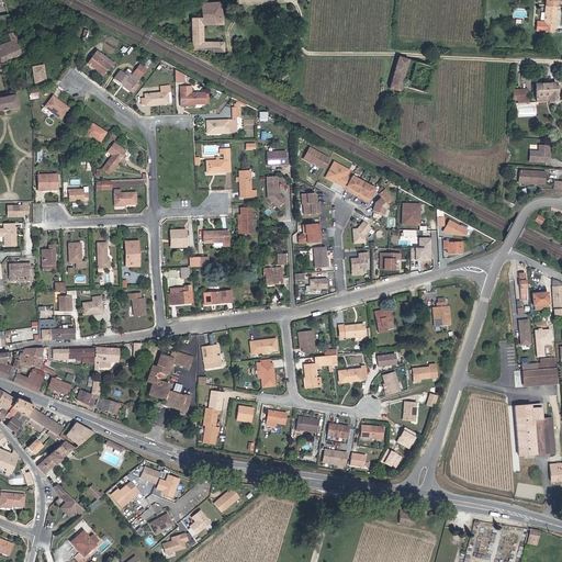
[(559,0),(546,0),(544,23),(540,23),(539,32),(544,32),(557,33),(558,6),(559,4),(559,0)]
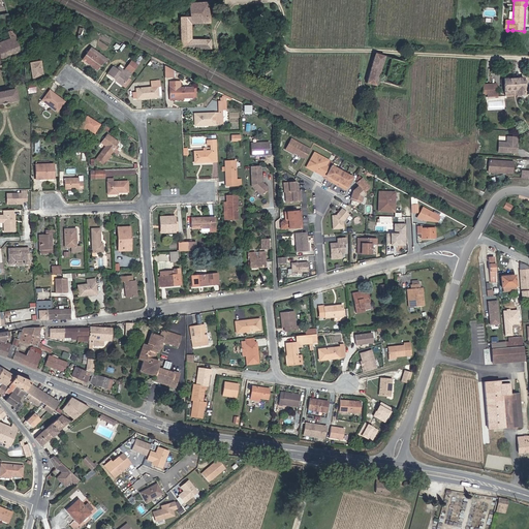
[(186,48),(209,47),(208,37),(188,37),(188,21),(208,21),(208,12),(206,1),(197,1),(188,1),(188,2),(188,16),(179,16),(178,43),(178,48),(179,48),(185,48),(186,48)]
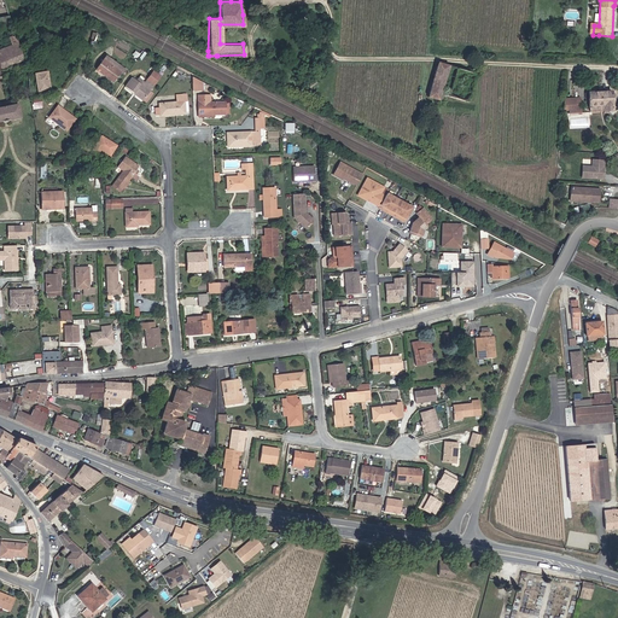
[(0,29),(12,29),(10,17),(0,17),(0,29)]
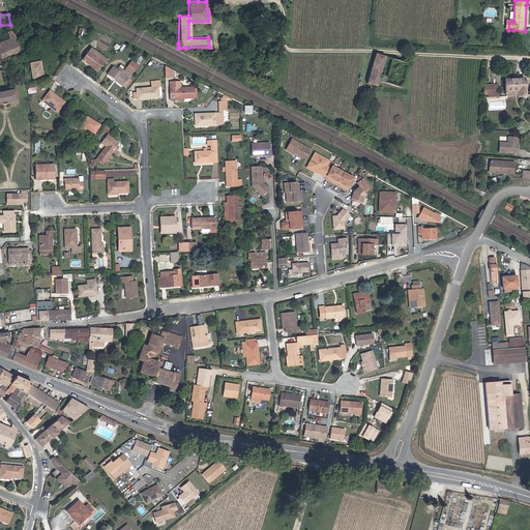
[(21,52),(13,30),(8,31),(10,38),(0,41),(0,58),(0,59),(21,52)]
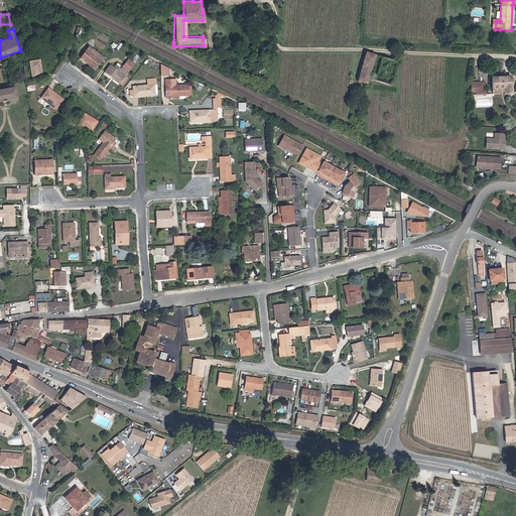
[(88,45),(79,56),(93,68),(102,57),(88,45)]
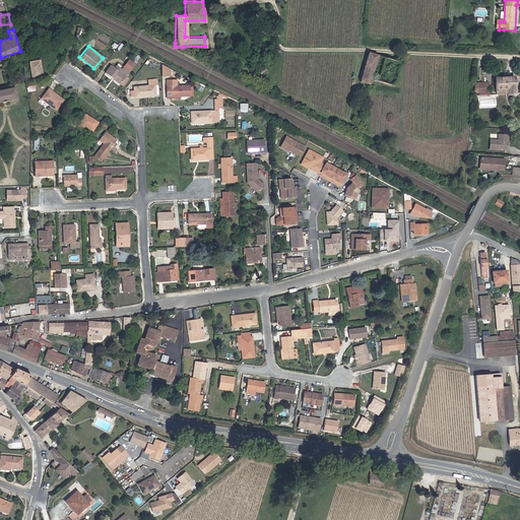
[(380,56),(371,53),(362,79),(372,83),(380,56)]
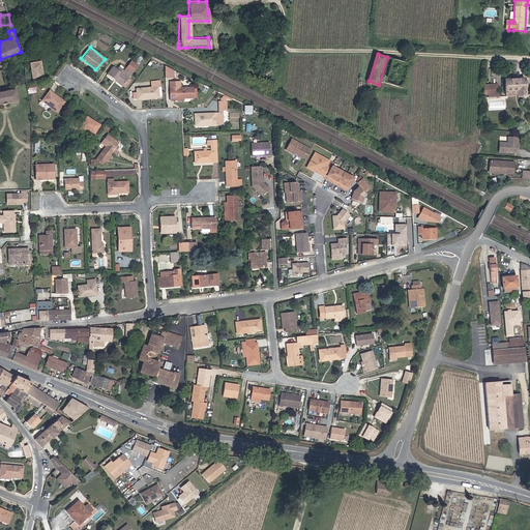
[(112,65),(105,74),(122,88),(128,81),(126,79),(137,65),(130,60),(122,71),(121,72),(115,68),(112,65)]
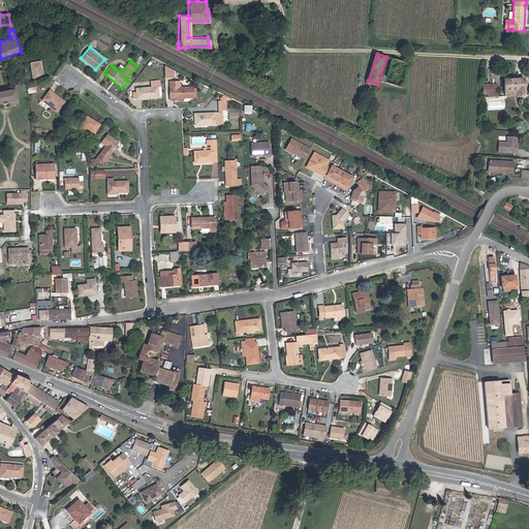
[(42,61),(31,63),(33,80),(44,78),(42,61)]
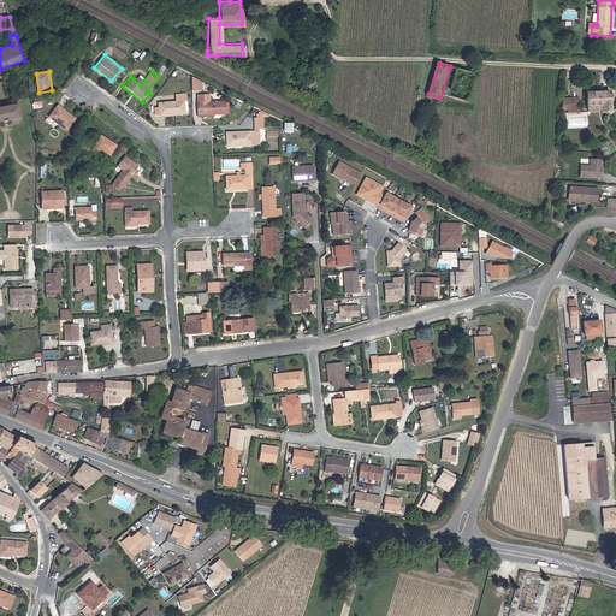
[(188,76),(188,90),(197,89),(199,81),(189,76),(188,76)]
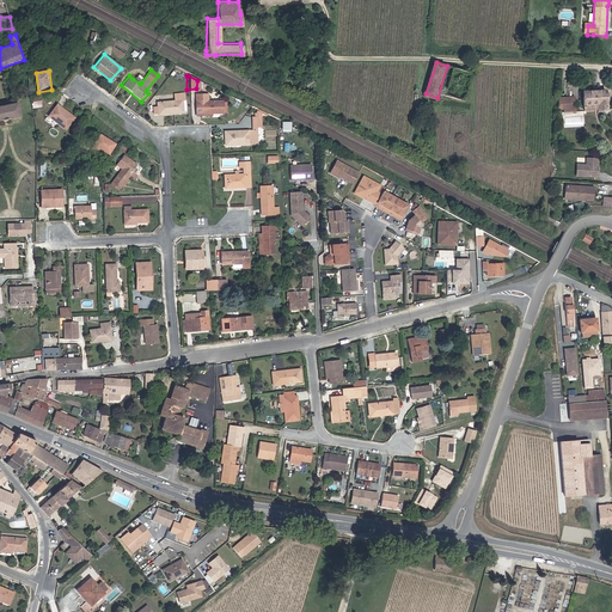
[(586,92),(587,106),(601,105),(601,111),(610,110),(609,91),(586,92)]
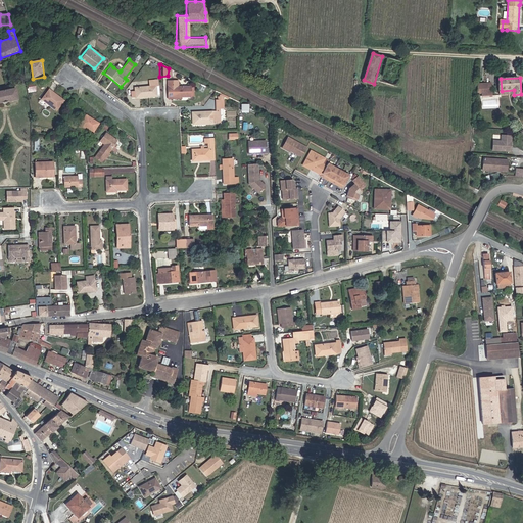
[(492,82),(479,84),(480,93),(484,92),(485,96),(490,95),(489,86),(492,86),(492,82)]
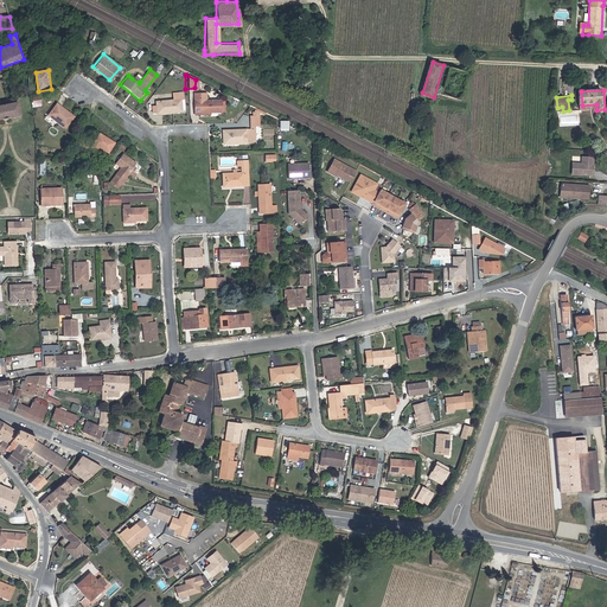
[(180,96),(172,96),(171,103),(154,103),(154,108),(154,114),(154,115),(168,116),(168,113),(178,113),(178,103),(180,103),(180,96)]
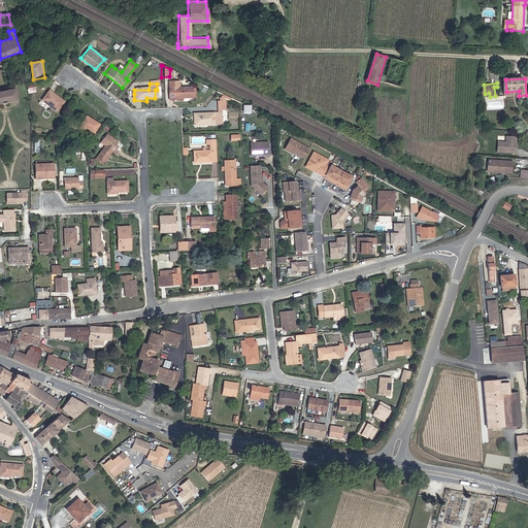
[(177,84),(167,84),(167,100),(190,99),(190,90),(177,89),(177,84)]
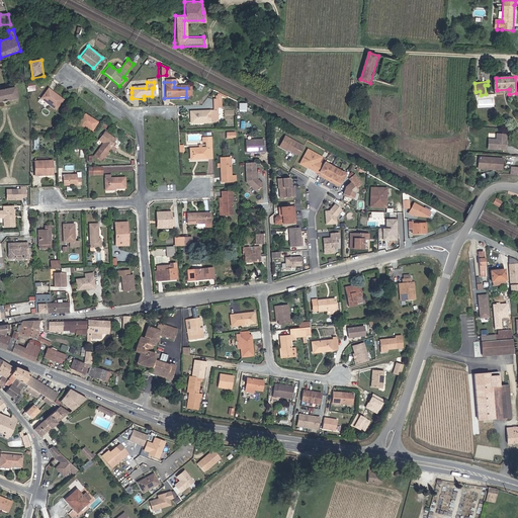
[(0,101),(7,100),(14,99),(12,85),(0,87),(0,101)]
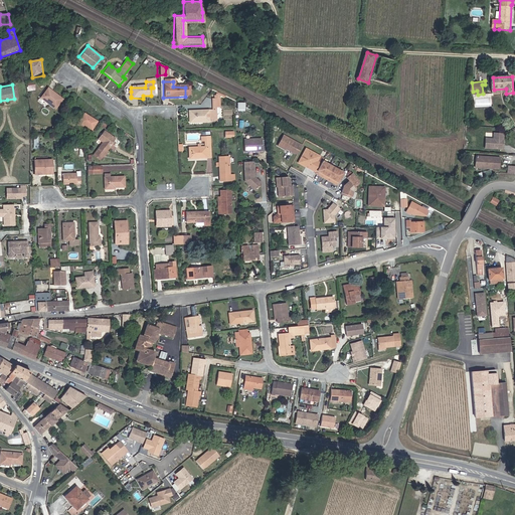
[(42,100),(53,108),(61,99),(50,90),(42,100)]
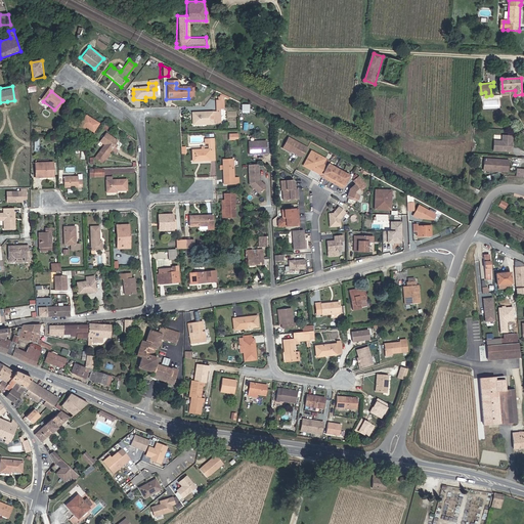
[(83,114),(76,125),(81,128),(83,125),(91,131),(96,124),(83,114)]
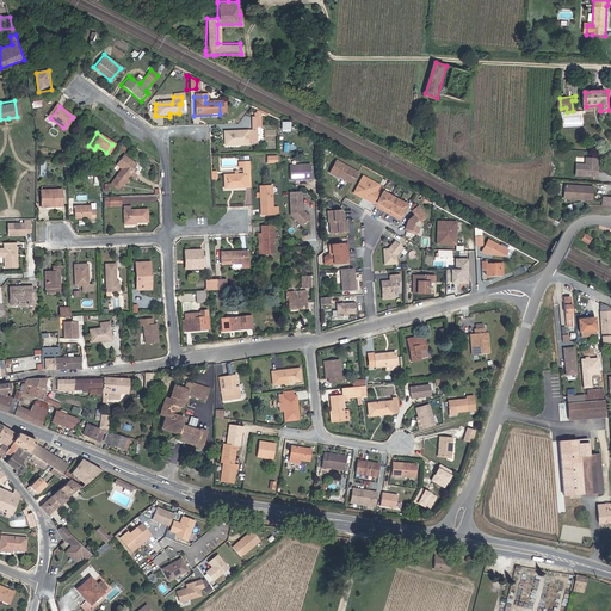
[(252,146),(252,133),(248,133),(222,133),(223,147),(252,146)]
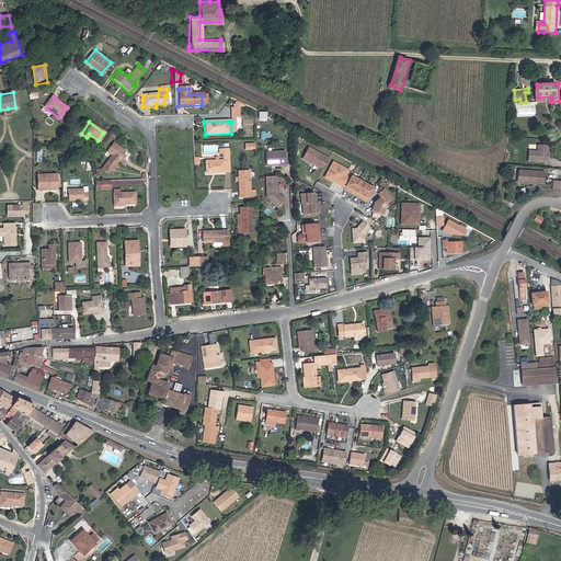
[(118,159),(121,157),(123,152),(112,144),(104,152),(110,157),(99,170),(105,175),(109,172),(113,165),(116,162),(122,165),(124,162),(121,160),(118,159)]
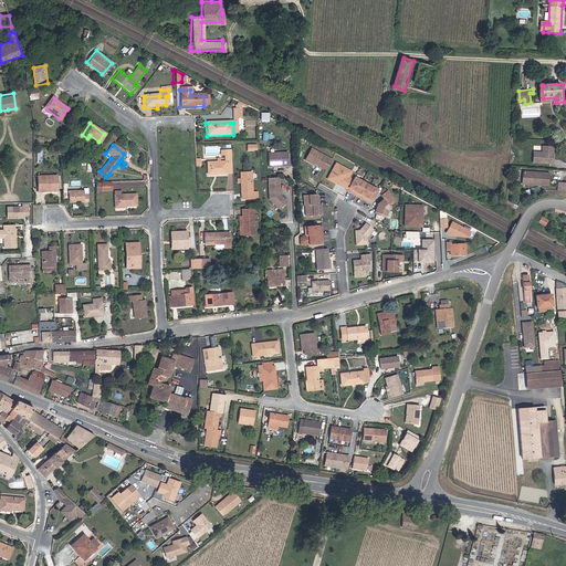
[(534,153),(534,163),(553,164),(554,147),(543,146),(543,153),(534,153)]
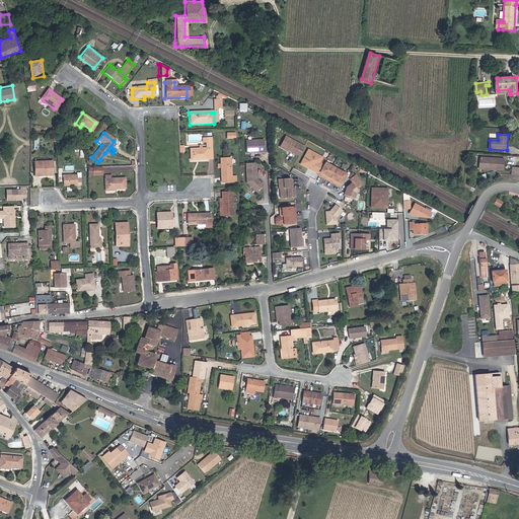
[(305,146),(286,136),(280,147),(288,152),(288,150),(296,155),(297,154),(300,156),(305,146)]
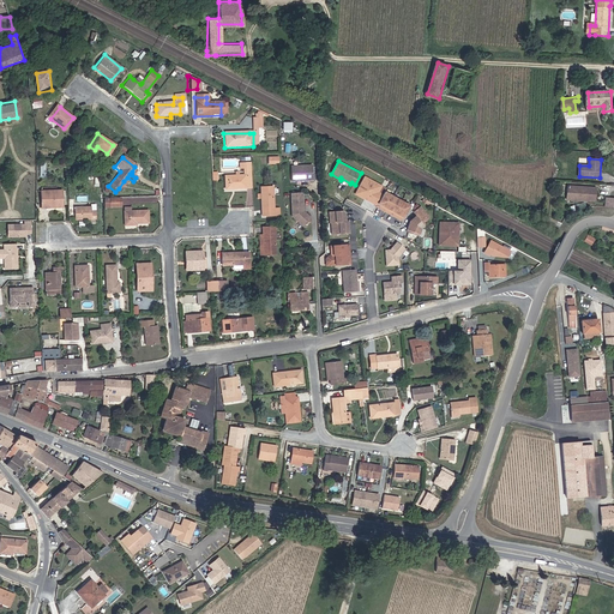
[(246,191),(245,166),(239,166),(239,178),(241,178),(241,179),(239,179),(218,179),(220,191),(246,191)]
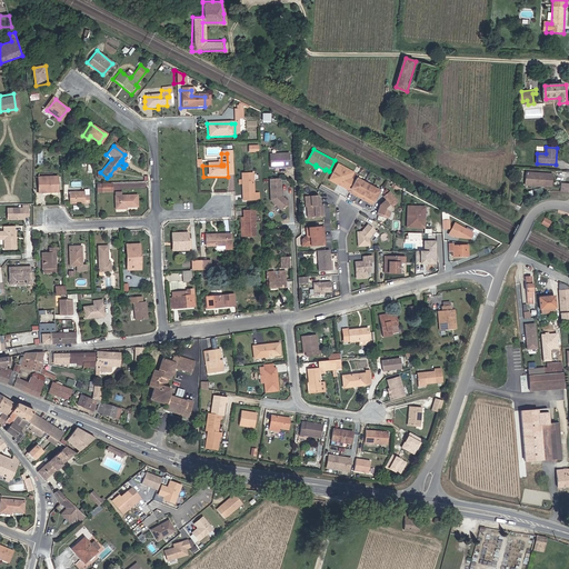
[(270,155),(271,169),(283,169),(282,155),(270,155)]
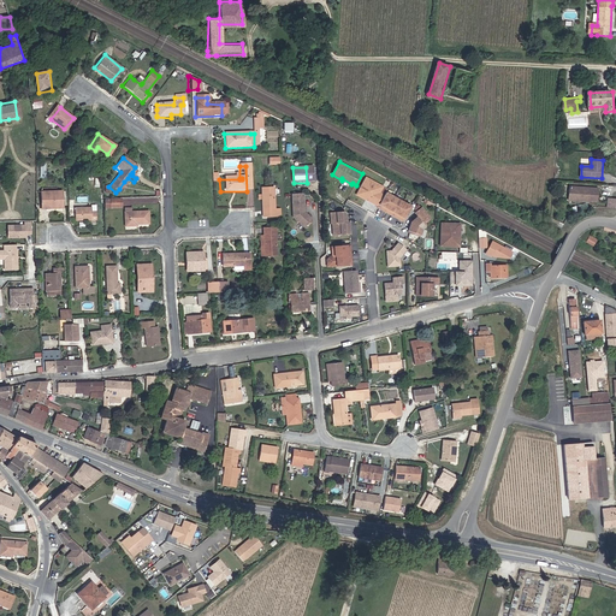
[(378,207),(384,195),(380,194),(384,187),(366,177),(355,195),(378,207)]
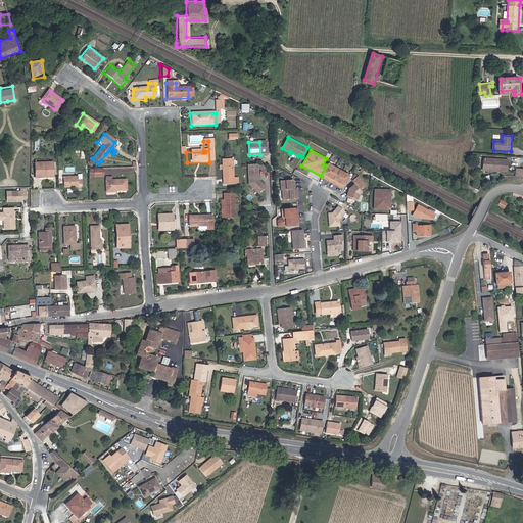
[(46,175),(47,160),(32,159),(31,175),(46,175)]
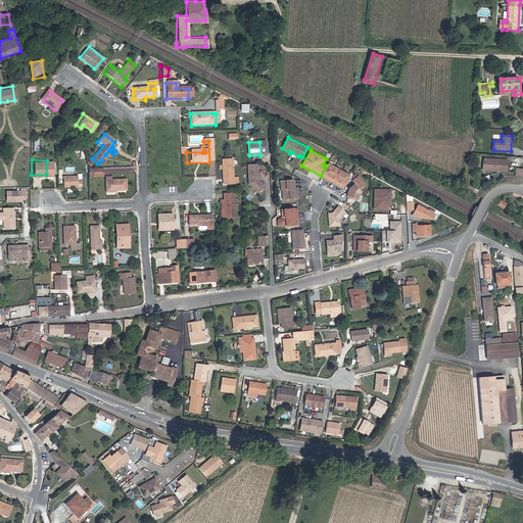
[(502,160),(484,159),(484,171),(502,172),(502,160)]
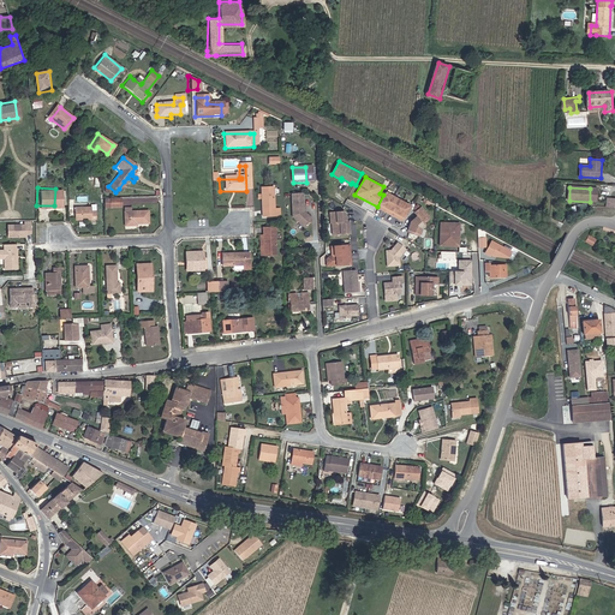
[(264,220),(264,219),(264,213),(264,190),(254,191),(254,220),(264,220)]
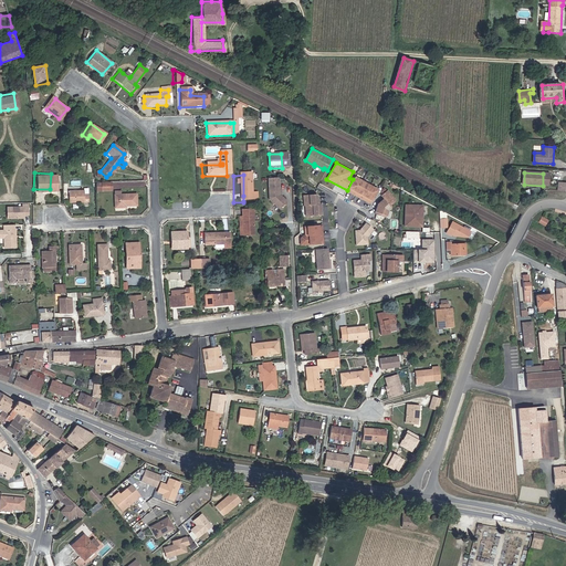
[(355,196),(363,180),(355,177),(353,179),(347,190),(346,191),(355,196)]
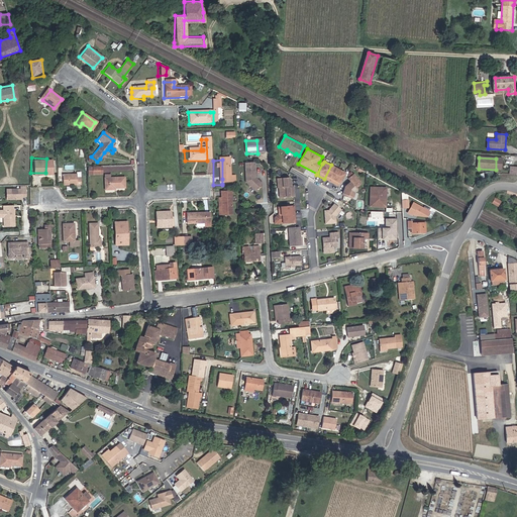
[(331,183),(338,169),(331,165),(324,179),(331,183)]
